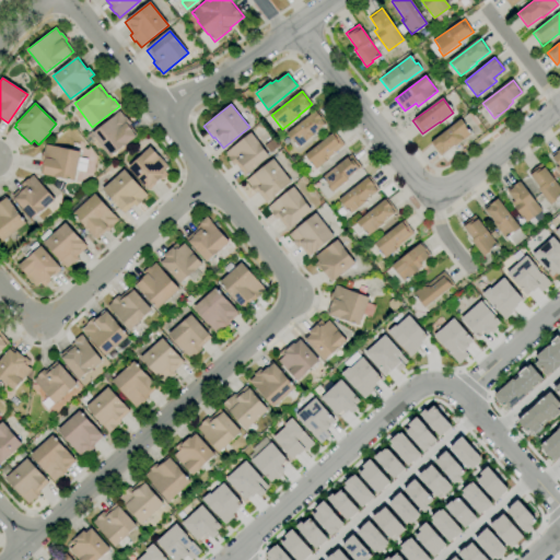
[(111,156),(92,133),(114,117),(113,116),(119,111),(125,117),(126,117),(131,124),(129,125),(137,136),(111,156)]
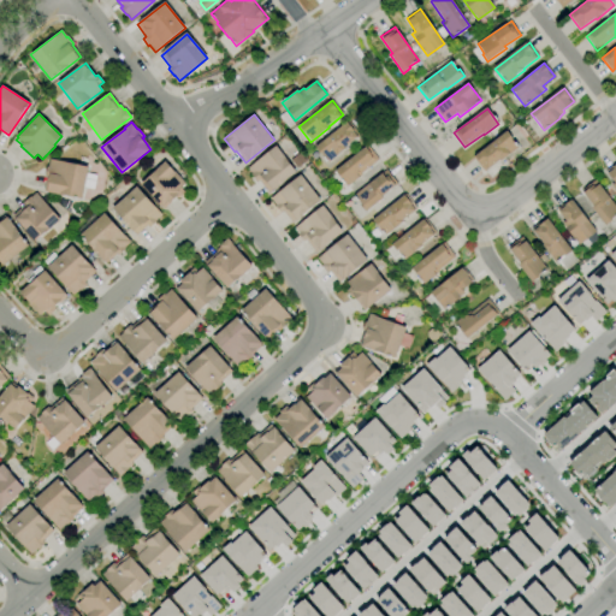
[(327,163),(315,147),(349,122),(360,136),(344,147),(345,149),(327,163)]
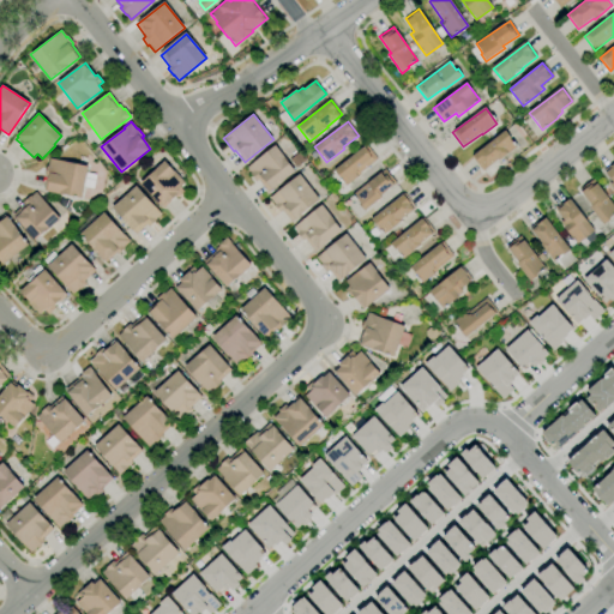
[(482,172),(471,157),(506,132),(511,138),(510,139),(517,148),(499,161),(498,160),(482,172)]
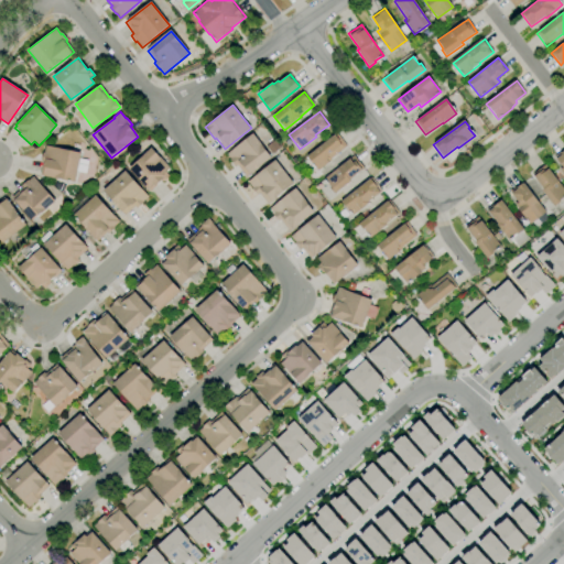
[(318,171),(307,156),(336,133),(347,147),(331,159),(332,160),(318,171)]
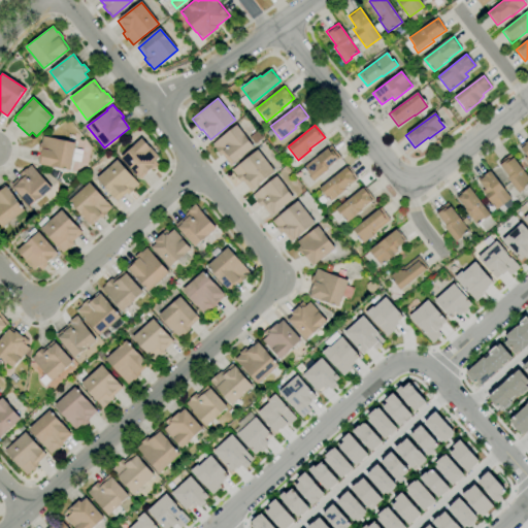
[(231,165),(223,155),(221,156),(216,150),(216,149),(212,144),(237,126),(254,147),(231,165)]
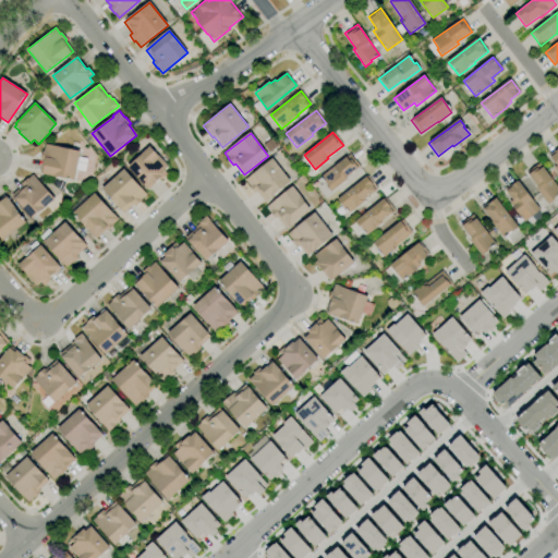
[(74,180),(40,173),(43,161),(40,160),(43,150),(44,150),(46,144),(80,152),(79,158),(87,159),(85,171),(76,170),(74,180)]
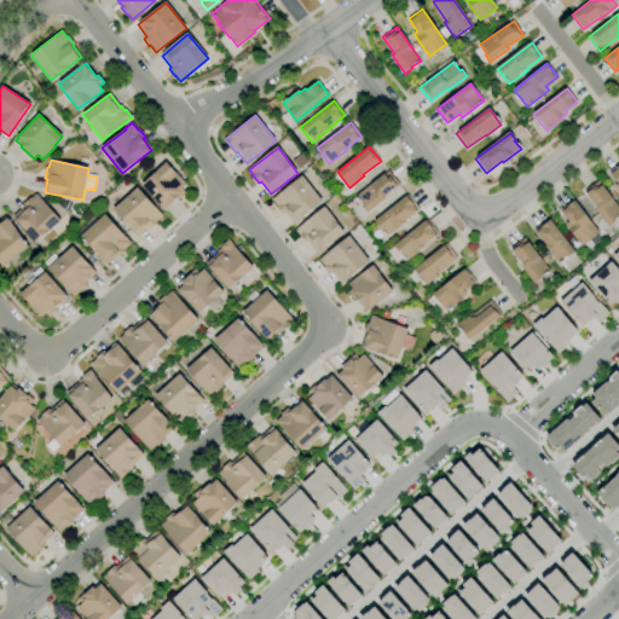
[(165,210),(142,185),(166,163),(174,173),(174,172),(186,184),(181,189),(185,194),(179,200),(178,198),(165,210)]
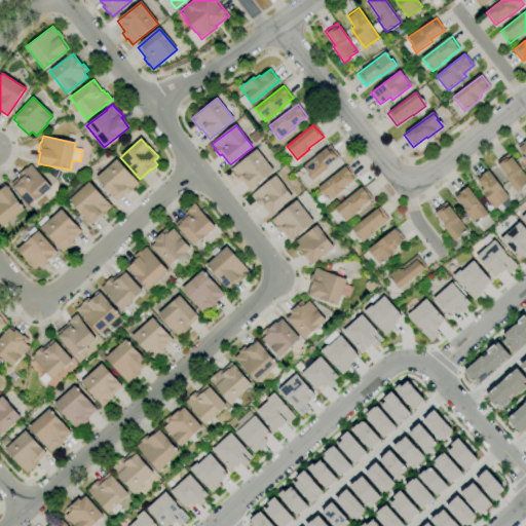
[(525,140),(515,148),(525,162),(525,140)]
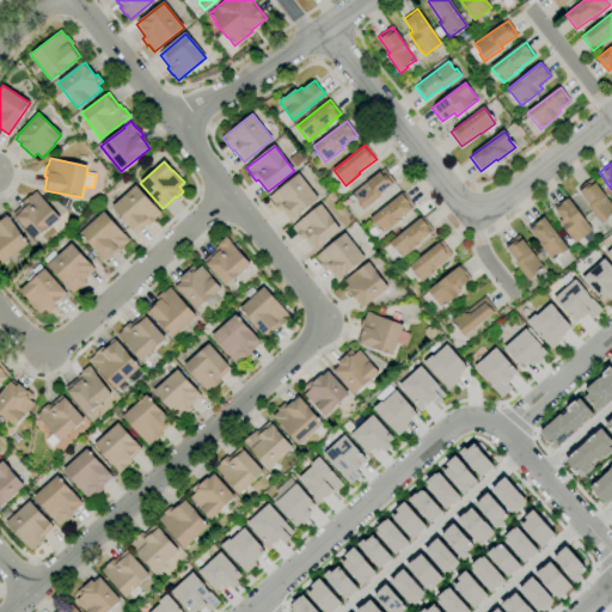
[(363,210),(357,203),(359,202),(353,194),(384,169),(395,183),(379,195),(380,197),(363,210)]
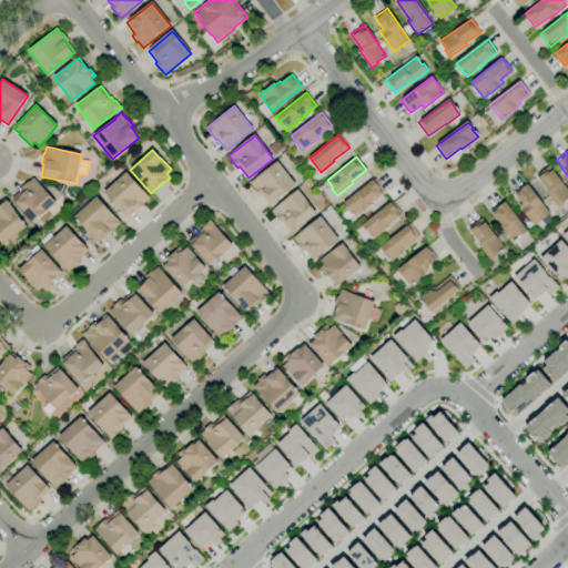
[(270,205),(261,194),(260,196),(254,190),(255,190),(250,183),(277,162),(296,185),(270,205)]
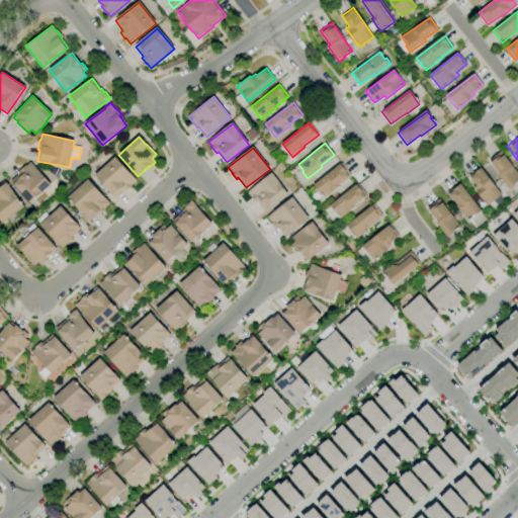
[(509,190),(498,175),(499,174),(489,161),(501,152),(517,173),(517,181),(515,184),(515,185),(509,190)]
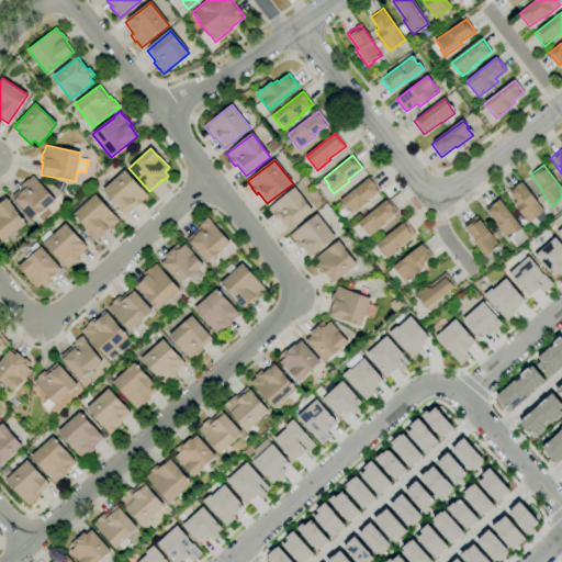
[(124,215),(102,190),(125,170),(148,197),(143,201),(143,202),(136,208),(135,205),(124,215)]
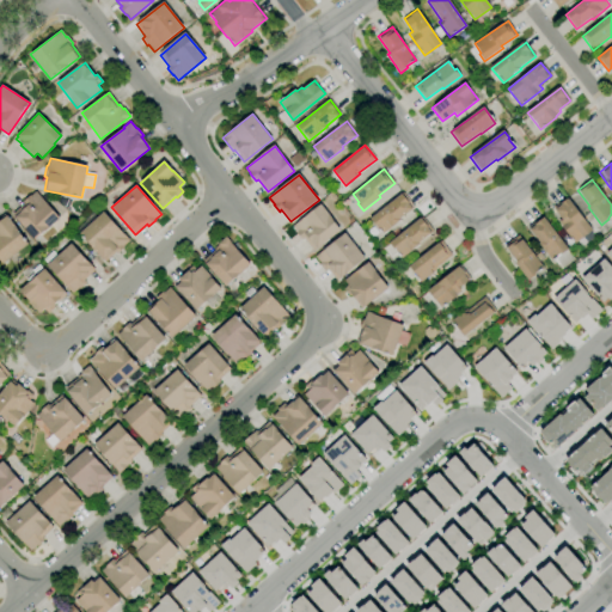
[(35,240),(12,214),(24,204),(23,202),(30,195),(31,196),(36,191),(60,219),(35,240)]
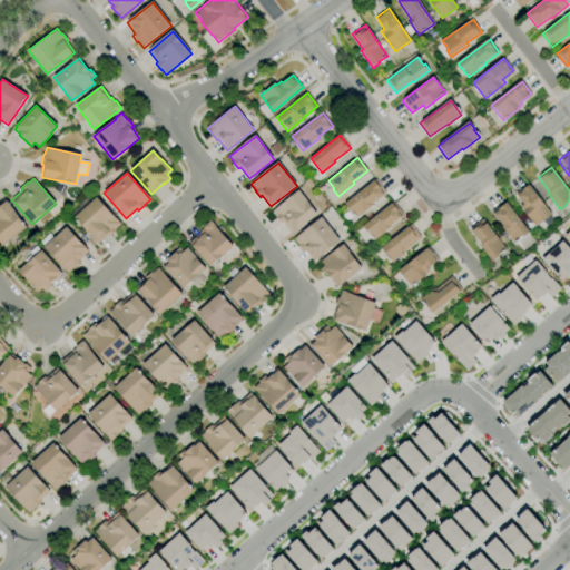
[(356,218),(345,205),(375,179),(386,193),(372,204),(373,205),(356,218)]
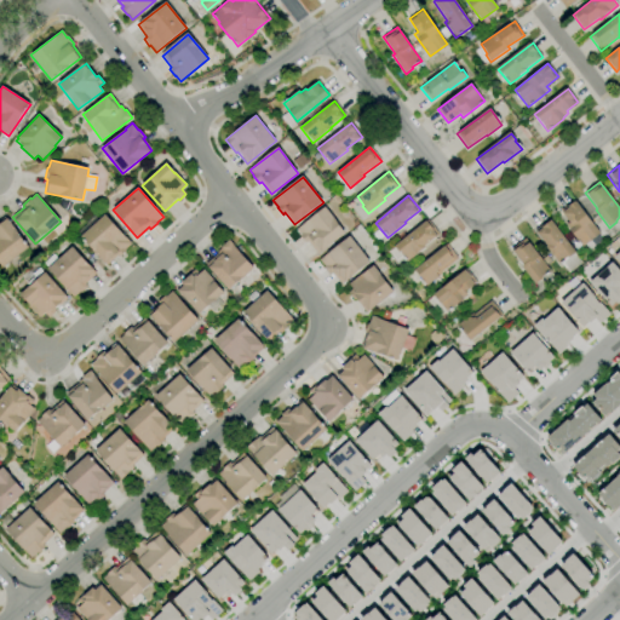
[(584,246),(567,225),(570,222),(561,211),(574,200),(601,233),(584,246)]
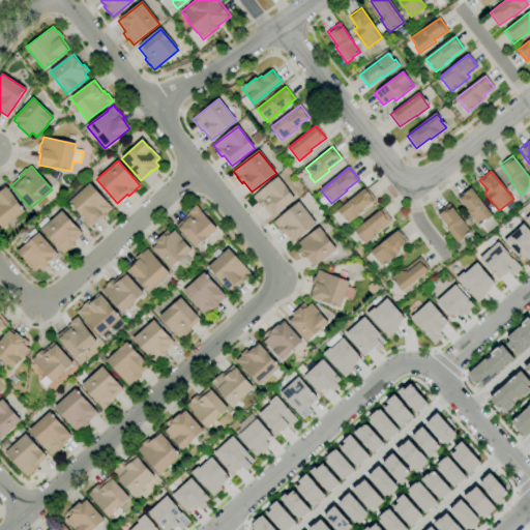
[(272,217),(264,206),(262,208),(257,201),(254,196),(277,177),(295,200),(272,217)]
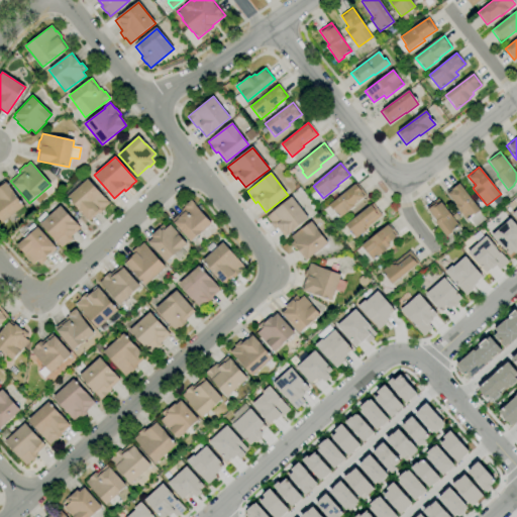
[(89,221),(65,194),(73,187),(72,185),(79,179),(82,184),(88,179),(104,198),(105,197),(110,203),(104,208),(105,209),(99,214),(98,213),(89,221)]
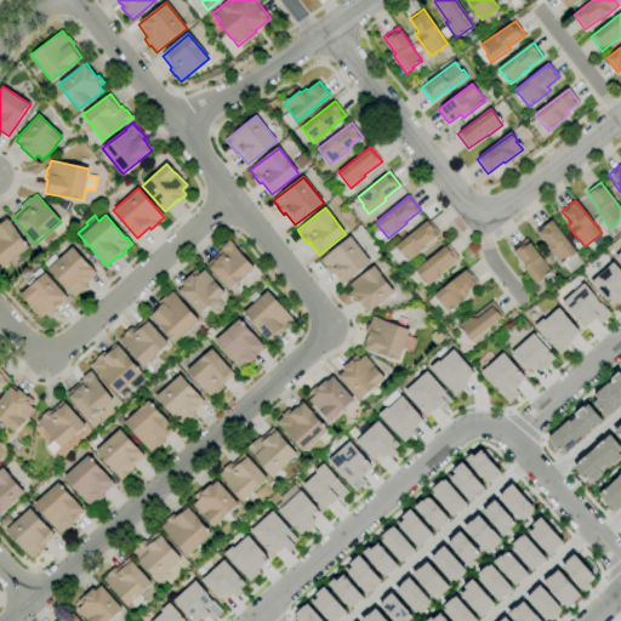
[(3,268),(0,265),(0,220),(5,216),(29,248),(3,268)]
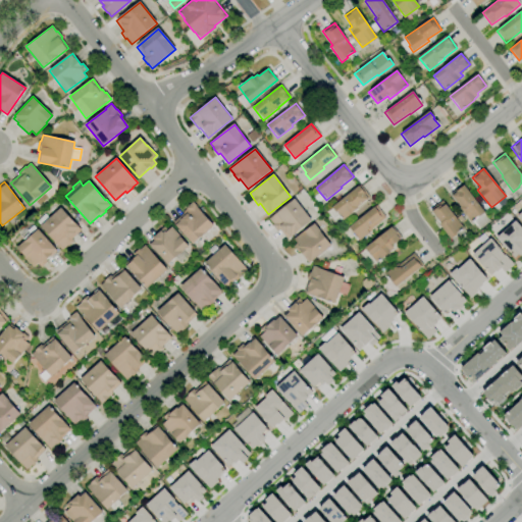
[(343,220),(332,207),(360,185),(370,197),(357,207),(358,208),(343,220)]
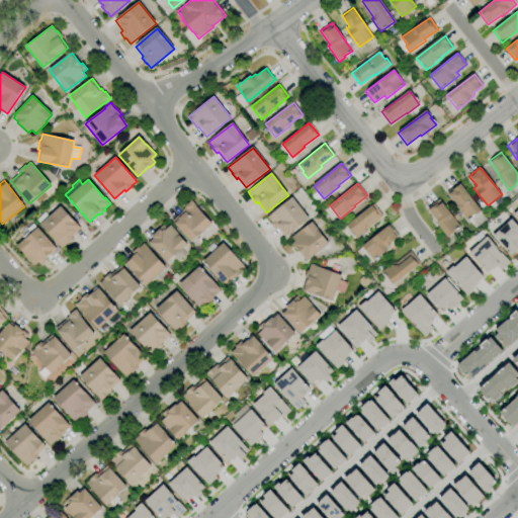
[(476,229),(468,220),(467,222),(462,213),(461,214),(455,206),(457,205),(447,192),(459,183),(487,220),(476,229)]
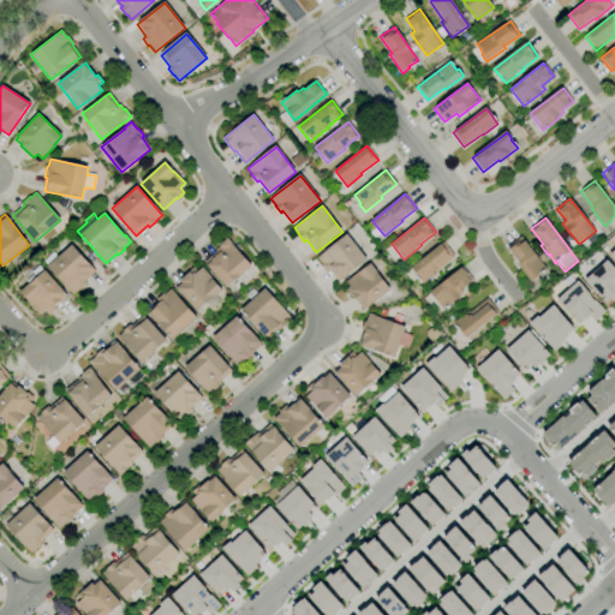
[(339,282),(329,270),(327,273),(321,266),(322,264),(317,258),(347,234),(368,261),(339,282)]
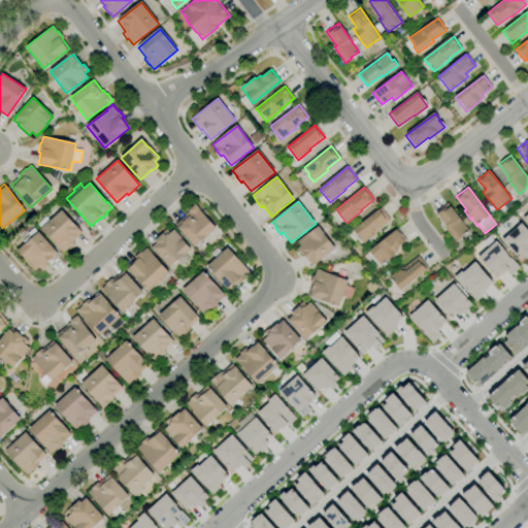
[(456,242),(444,227),(446,226),(435,212),(448,203),(469,232),(456,242)]
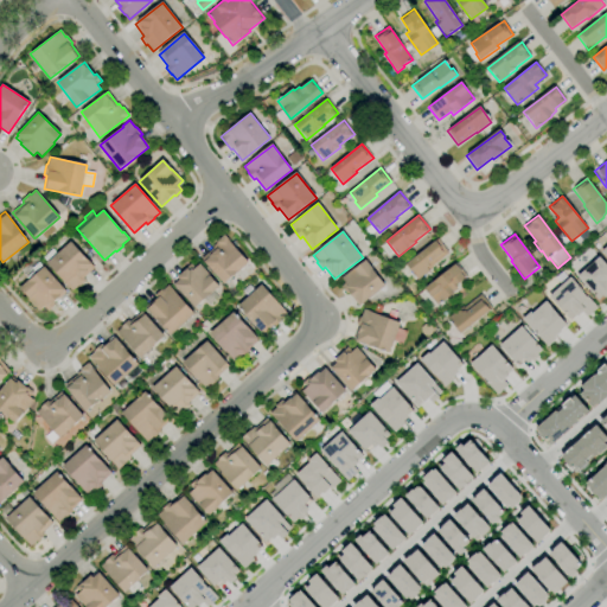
[(224,285),(202,259),(213,248),(212,247),(217,243),(216,242),(224,235),(230,242),(248,262),(224,285)]
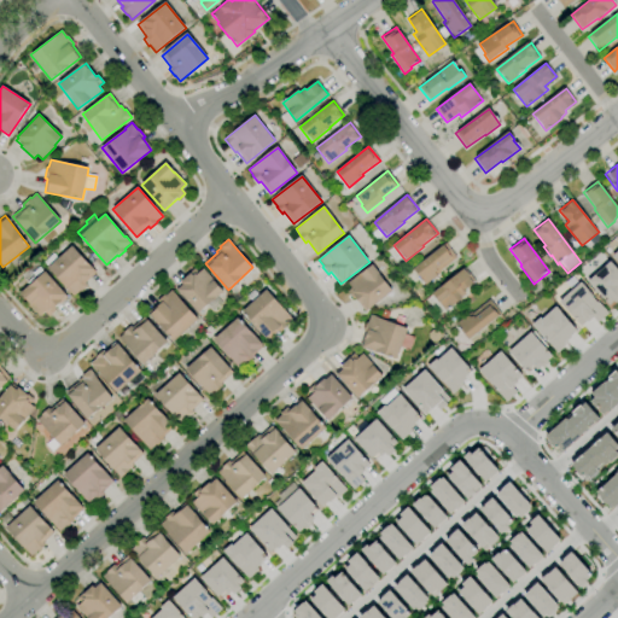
[(425,285),(413,269),(445,244),(456,258),(439,272),(441,273),(425,285)]
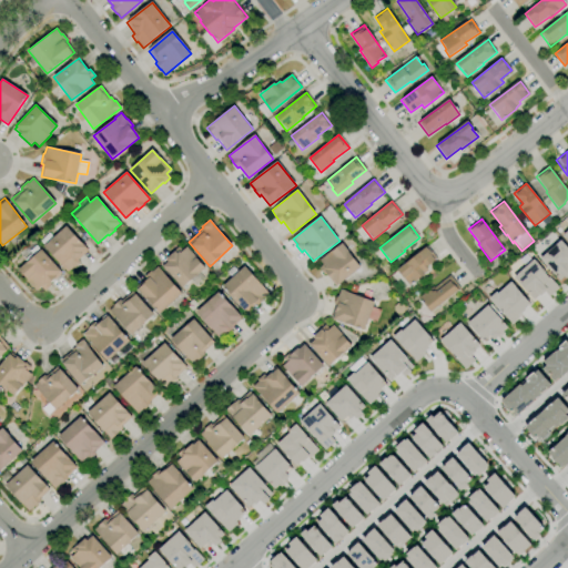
[(68,272),(40,241),(49,233),(53,237),(67,226),(84,246),(89,251),(78,261),(80,263),(74,269),(73,267),(68,272)]
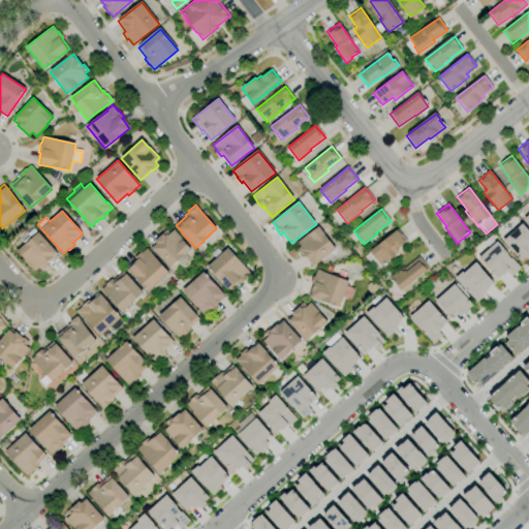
[(502,240),(520,260),(524,257),(526,259),(528,256),(528,232),(521,223),(502,240)]
